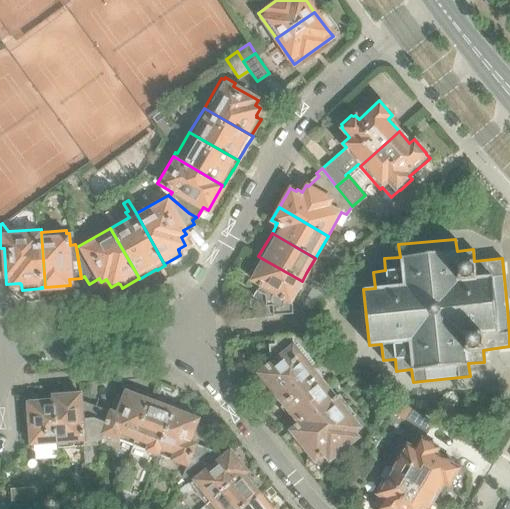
[(291,301),(302,281),(263,259),(251,279),(258,283),(257,285),(258,286),(256,290),(264,294),(265,314),(292,312),(291,301)]
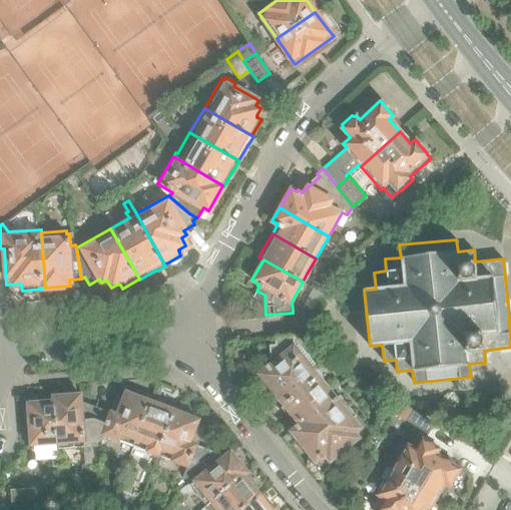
[(310,285),(320,291),(323,284),(313,279),(310,285)]
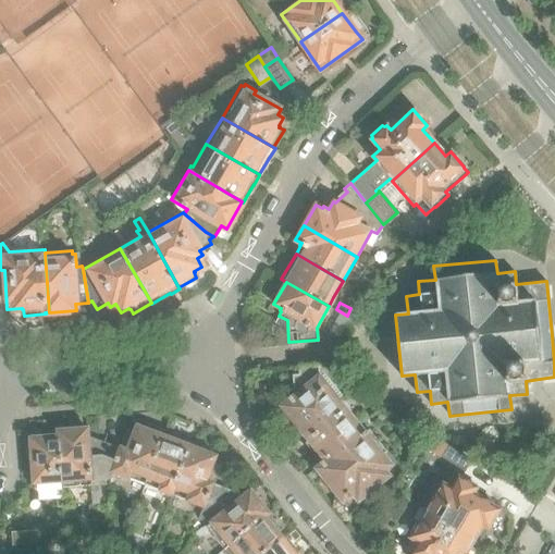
[(300,428),(338,396),(341,393),(324,372),(321,374),(319,372),(319,361),(291,364),(293,385),(285,392),(290,396),(287,397),(290,399),(282,405),(300,428)]
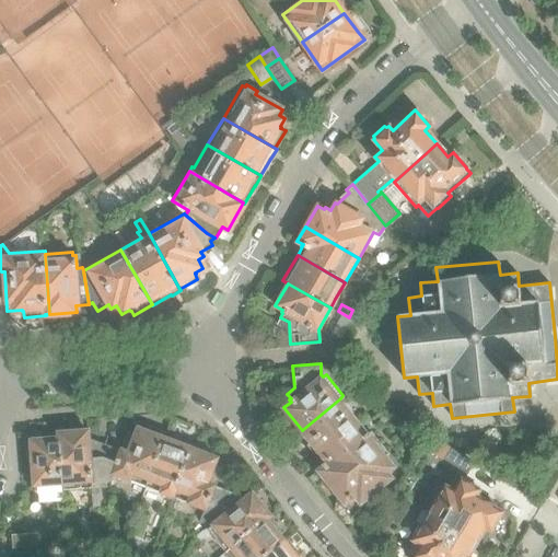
[(305,444),(317,459),(361,424),(340,398),(302,430),(310,440),(305,444)]
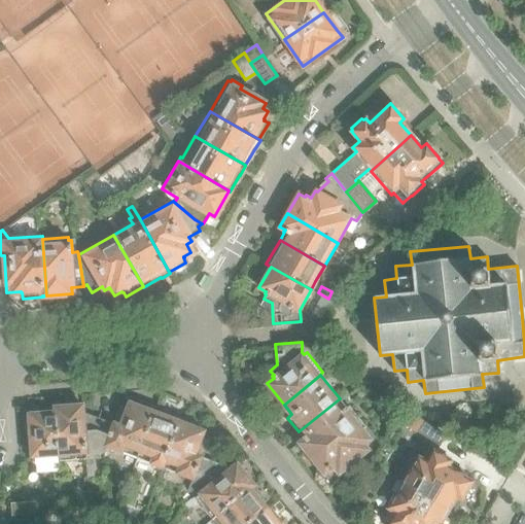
[(356,379),(349,384),(351,389),(359,383),(356,379)]
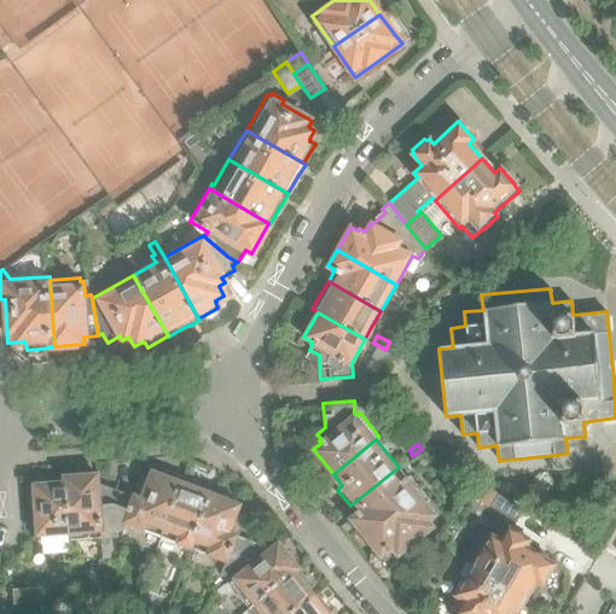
[(399,467),(350,506),(355,512),(354,512),(356,514),(352,519),(355,525),(356,524),(376,548),(375,548),(379,554),(385,549),(387,553),(390,550),(390,549),(393,547),(396,553),(429,526),(424,520),(435,512),(439,509),(429,497),(428,497),(408,474),(406,475),(399,467)]
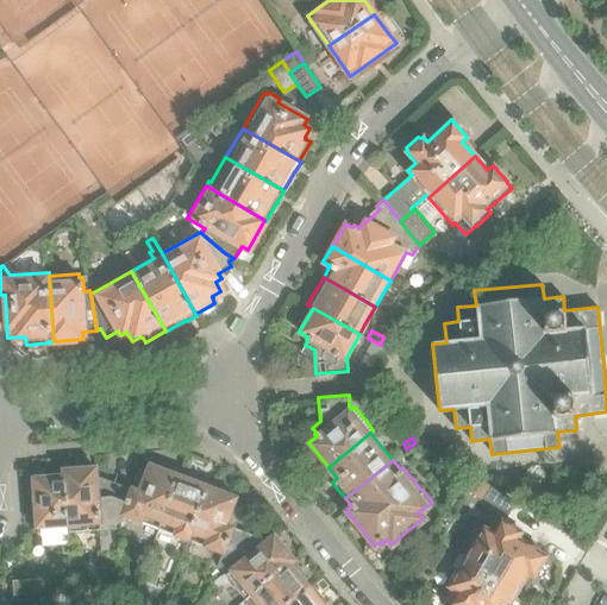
[(123,516),(156,529),(180,470),(161,462),(158,467),(149,464),(145,472),(138,470),(131,487),(132,489),(120,517),(121,518),(123,516)]
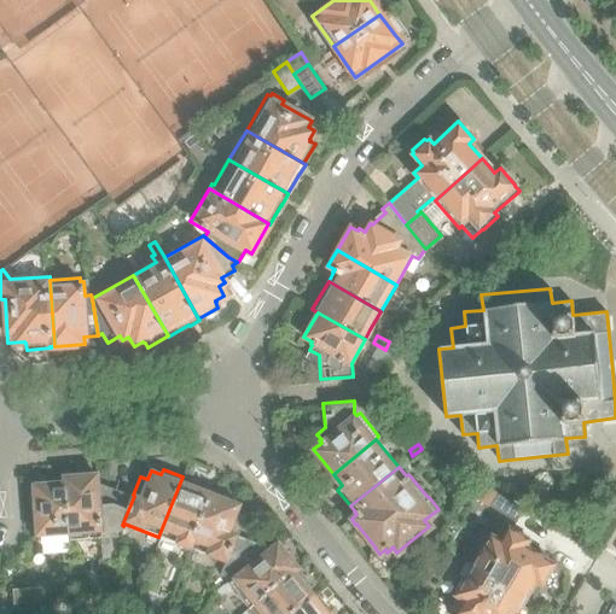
[(69,538),(100,536),(97,481),(96,474),(64,477),(64,483),(69,538)]
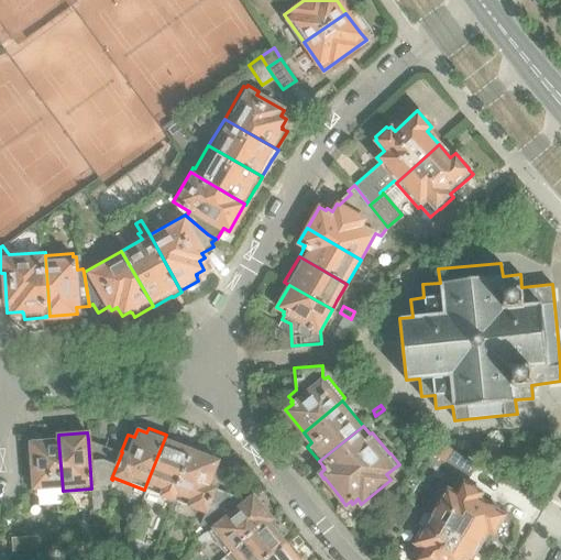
[(144,490),(171,500),(190,449),(182,447),(184,441),(166,435),(144,490)]
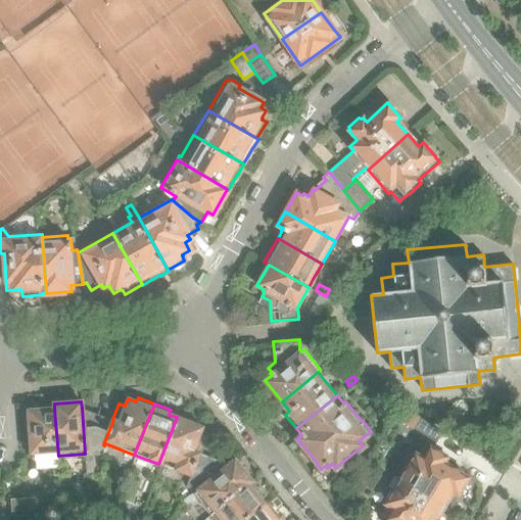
[(113,420),(112,419),(82,408),(85,454),(85,458),(87,471),(93,470),(92,458),(91,453),(92,453),(92,448),(103,448),(104,445),(103,444),(113,420)]
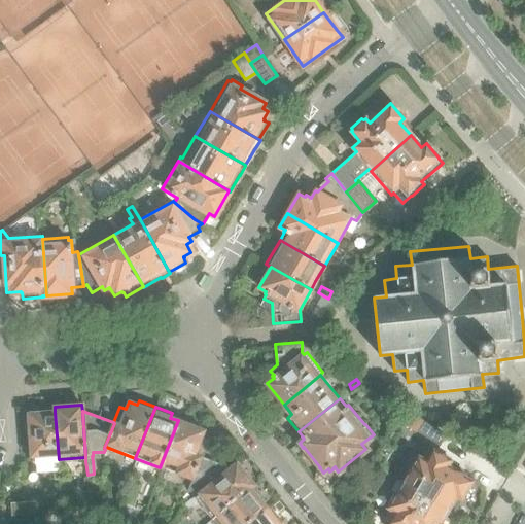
[(59,459),(55,412),(28,413),(28,415),(23,416),(25,431),(29,430),(32,461),(59,459)]
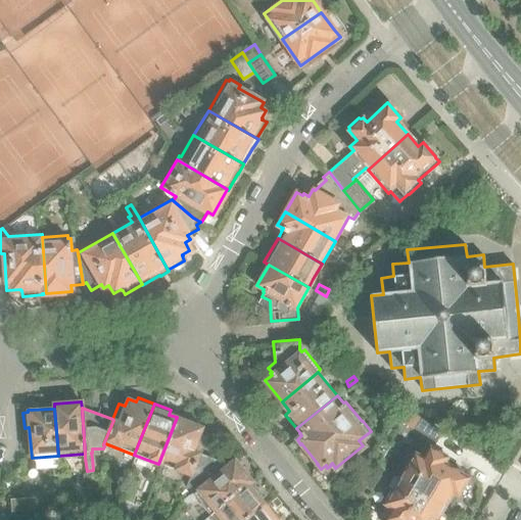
[(183,498),(185,500),(229,464),(198,453),(205,436),(198,434),(201,427),(193,424),(195,419),(178,413),(177,417),(158,464),(173,469),(189,475),(185,483),(192,490),(189,493),(188,492),(183,498)]
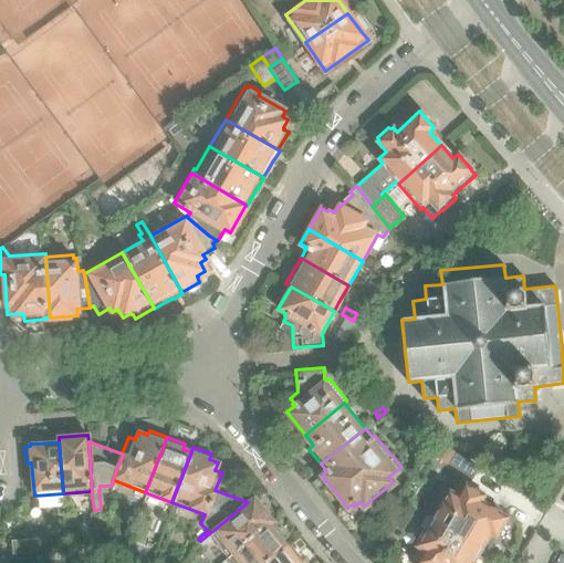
[(470,478),(478,466),(453,450),(446,464),(470,478)]
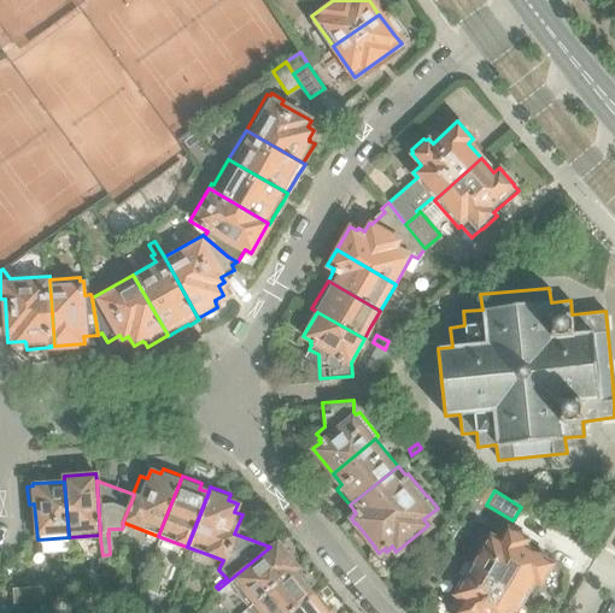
[(472,564),(525,595),(534,579),(540,583),(552,563),(522,546),(527,540),(525,537),(526,535),(511,526),(510,529),(508,528),(499,541),(490,535),(472,564)]
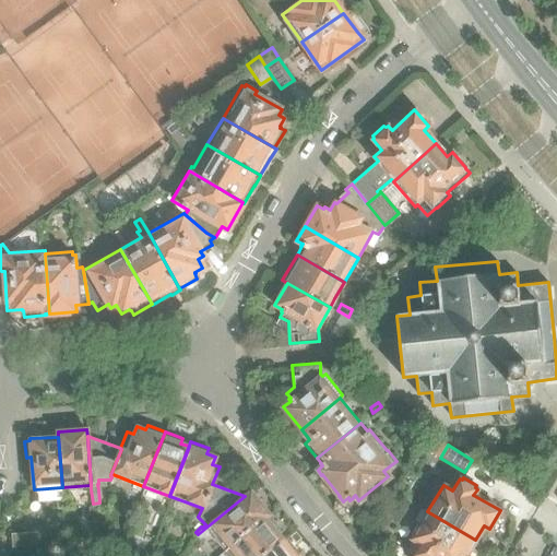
[(224,548),(268,512),(250,492),(245,496),(198,534),(200,536),(205,532),(209,529),(224,548)]
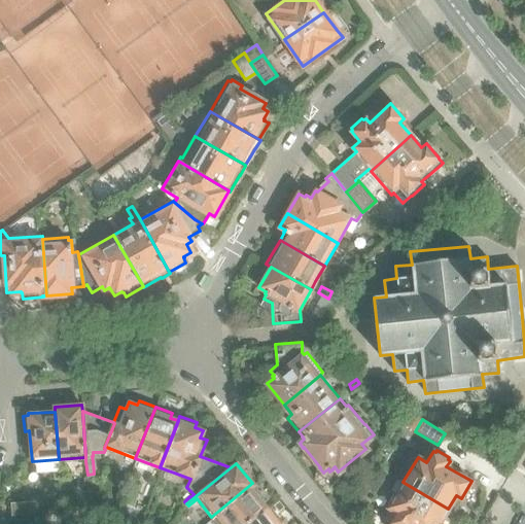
[(61,478),(60,466),(53,467),(53,478),(61,478)]
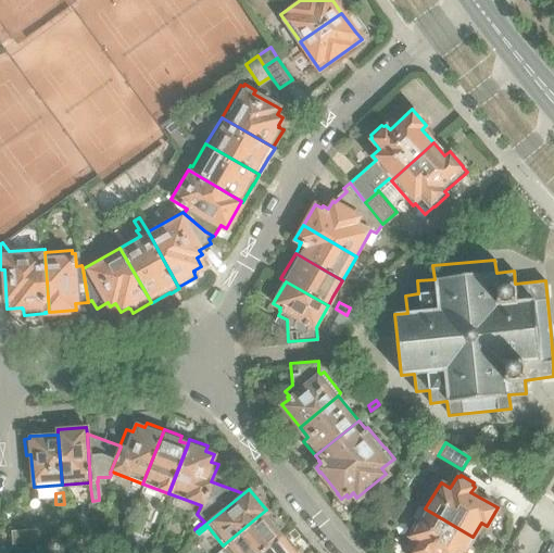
[(463,552),(473,537),(425,508),(408,536),(417,541),(411,552),(463,552)]
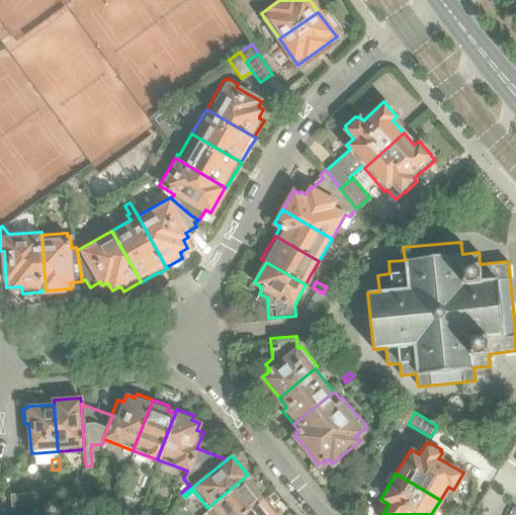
[(249,476),(248,475),(207,508),(198,514),(205,514),(206,514),(205,513),(209,510),(212,514),(241,514),(261,499),(246,480),(249,476)]
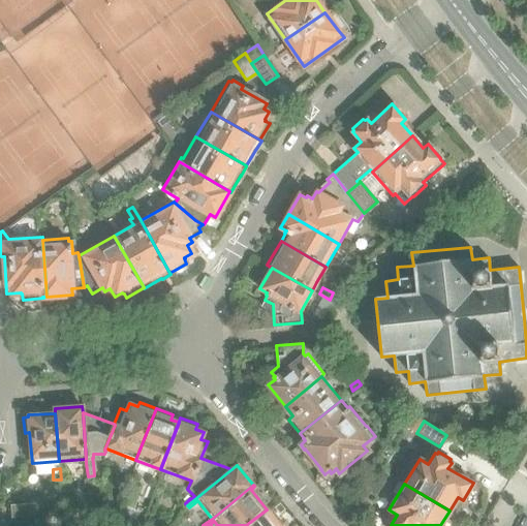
[(35,515),(35,502),(10,503),(10,516),(35,515)]
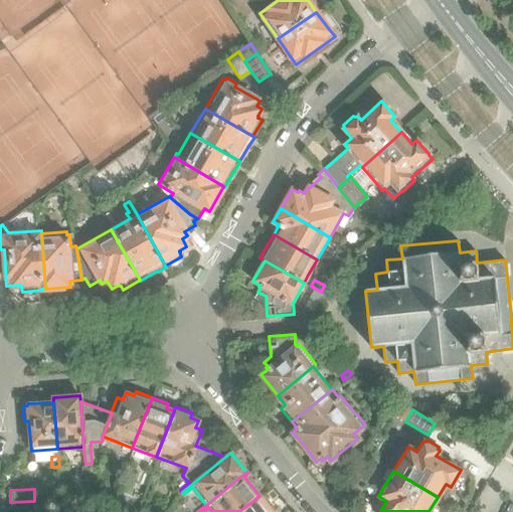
[(272,511),(260,496),(239,511),(272,511)]
